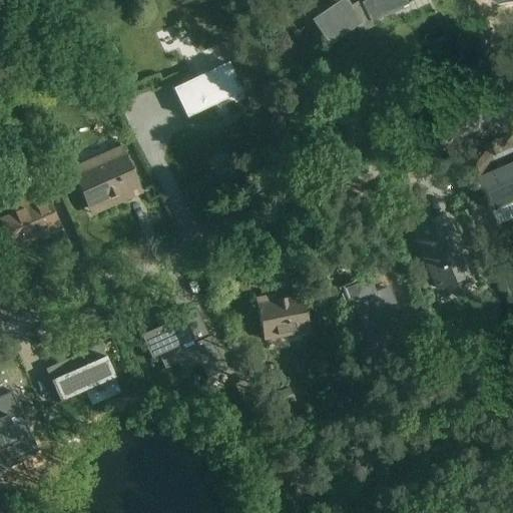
[(323,46),(402,6),(399,0),(355,0),(344,6),(341,0),(334,0),(307,14),(323,46)]
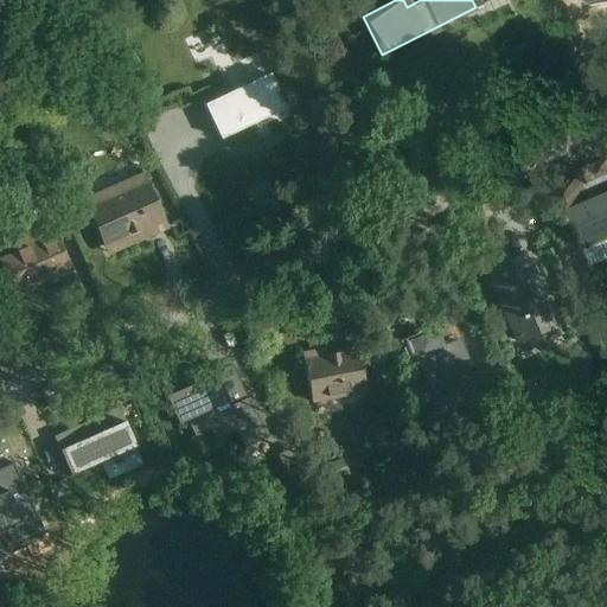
[(225,140),(295,112),(280,75),(210,104),(225,140)]
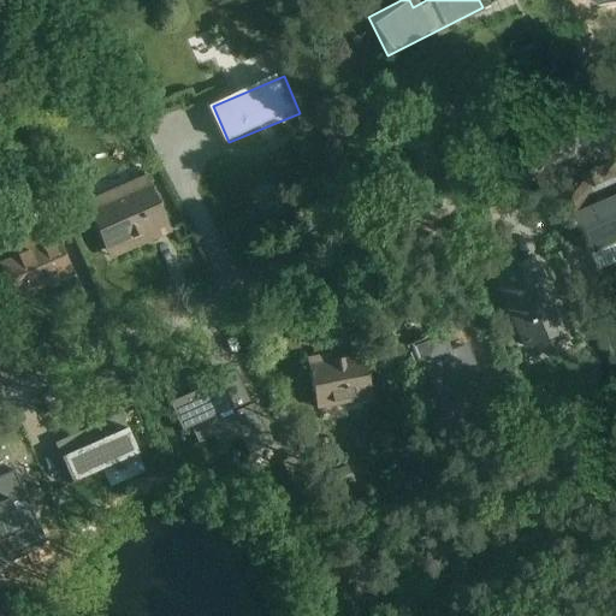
[(112,259),(175,234),(149,172),(87,197),(112,259)]
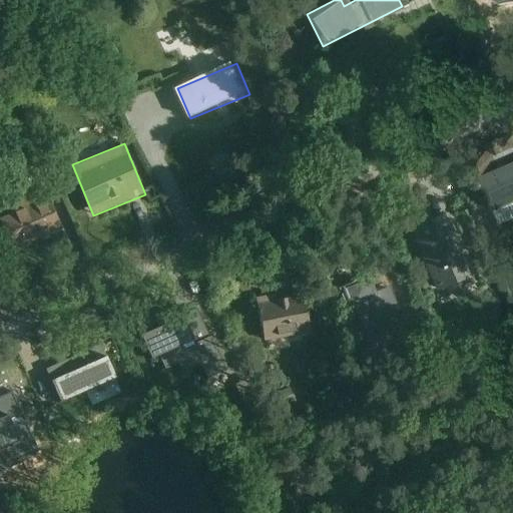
[(512,163),(478,178),(492,212),(512,203),(512,163)]
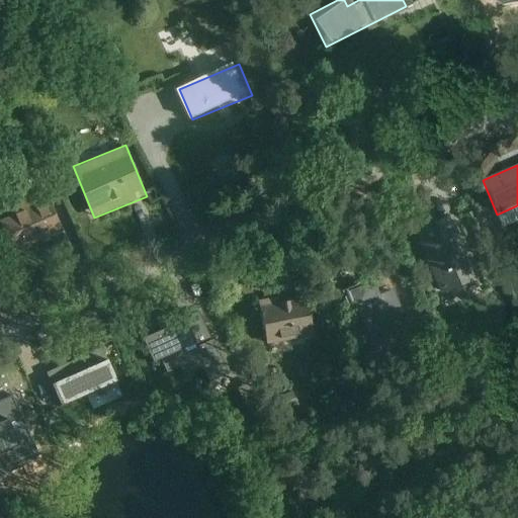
[(0,220),(13,253),(66,232),(52,197),(0,218),(0,220)]
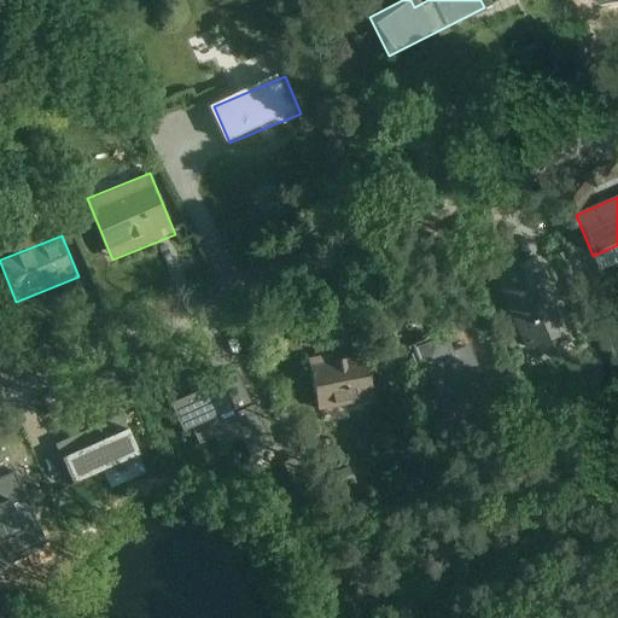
[(518,350),(565,330),(534,255),(487,274),(518,350)]
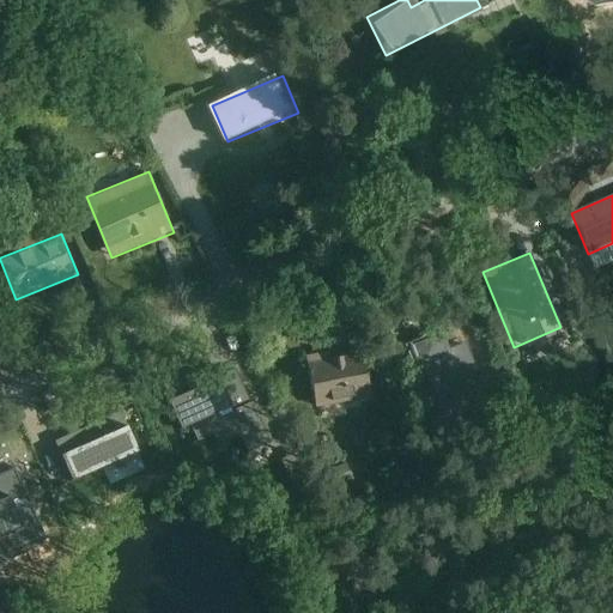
[(424,400),(474,378),(451,325),(401,346),(424,400)]
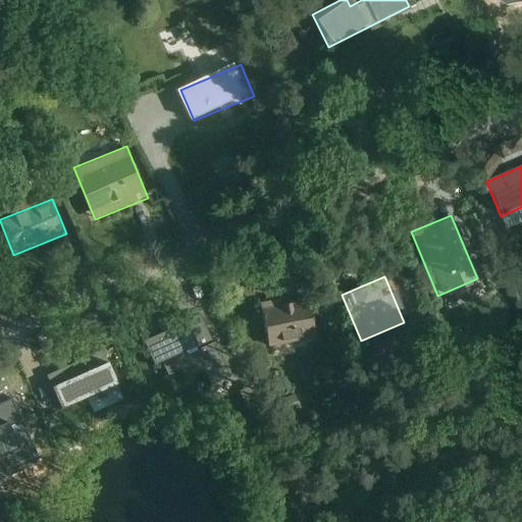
[(258,347),(308,338),(302,300),(252,307),(258,347)]
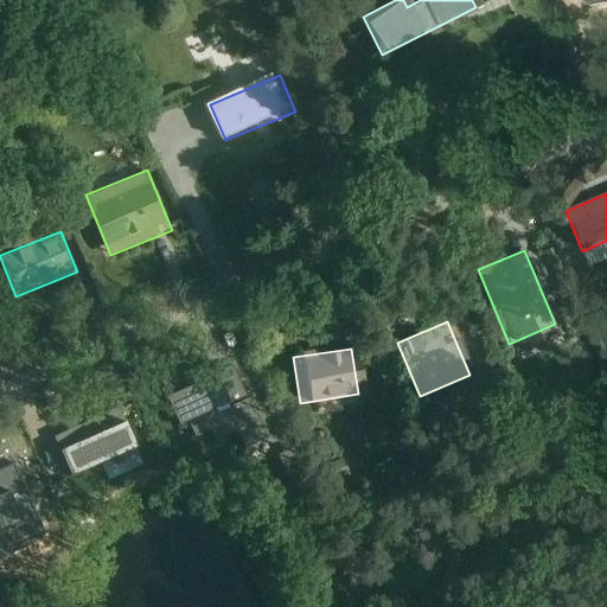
[(244,449),(268,439),(257,413),(255,413),(249,400),(248,400),(232,366),(189,385),(190,388),(166,398),(178,426),(187,422),(195,438),(210,432),(216,442),(237,433),(244,449)]
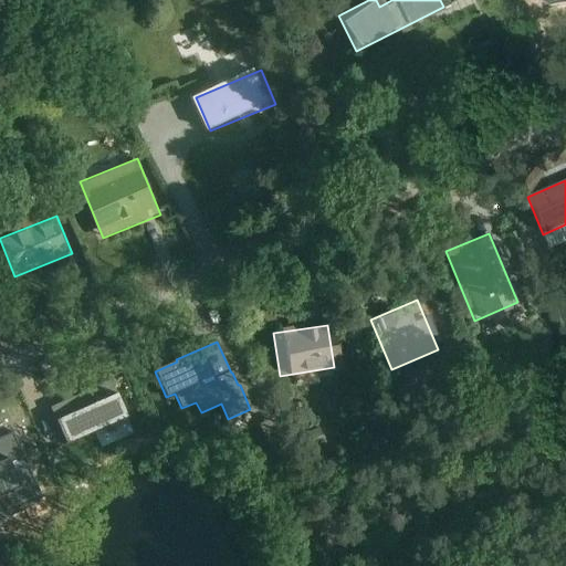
[(127,417),(111,381),(76,397),(82,410),(55,421),(66,444),(127,417)]
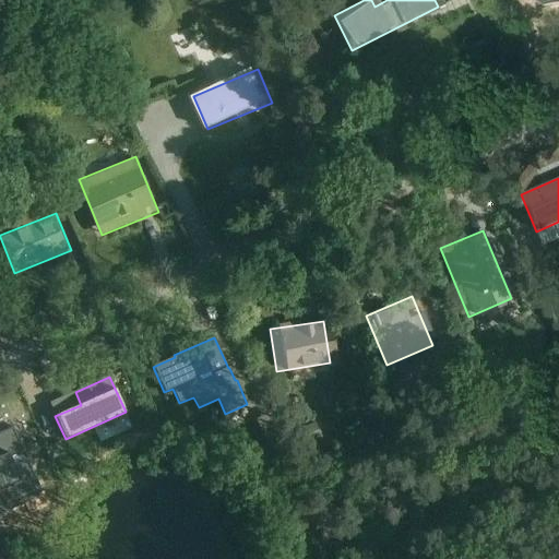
[(49,396),(57,408),(74,397),(68,385),(49,396)]
